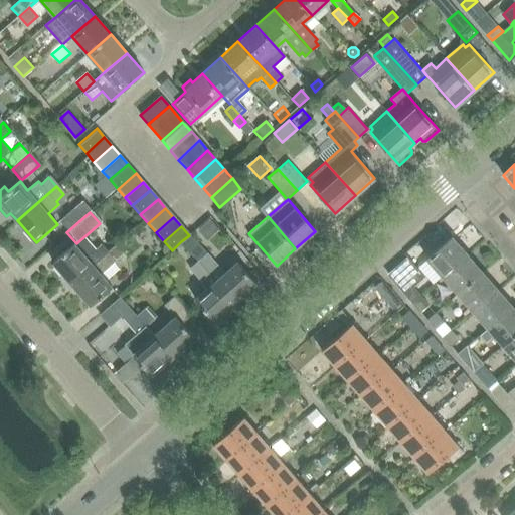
[(189,235),(181,241),(198,261),(234,302),(242,295),(244,298),(248,298),(259,290),(259,286),(255,283),(236,262),(224,273),(206,252),(190,234),(189,235)]
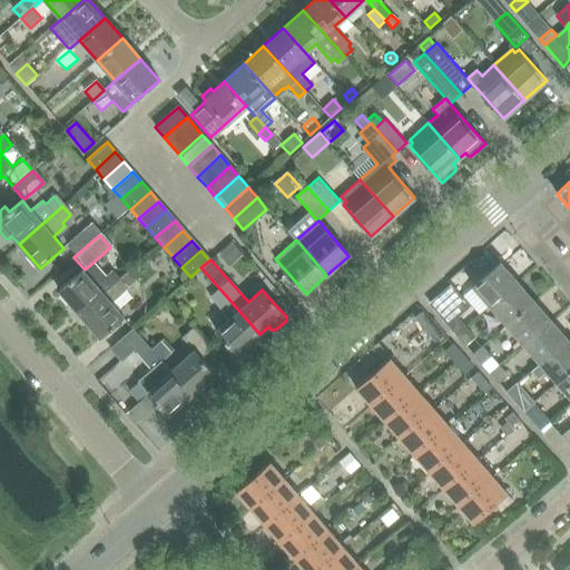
[(59,291),(79,314),(120,279),(112,271),(106,276),(94,262),(85,269),(84,268),(59,291)]
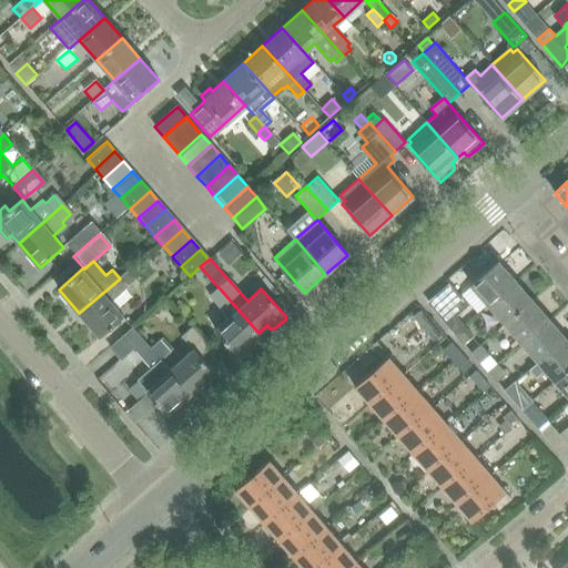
[(472,285),(489,305),(516,281),(499,262),(472,285)]
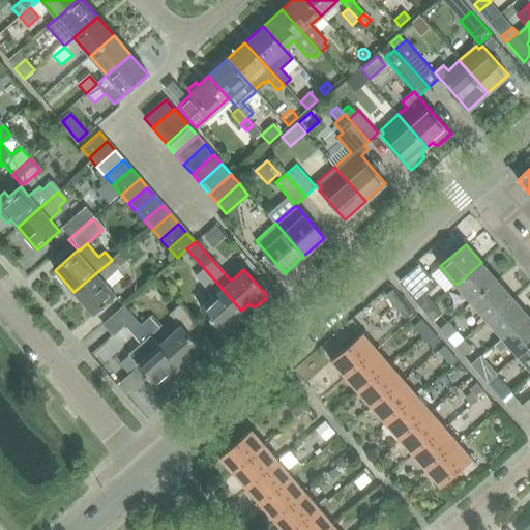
[(123,249),(112,260),(74,292),(93,315),(115,295),(104,282),(130,258),(123,249)]
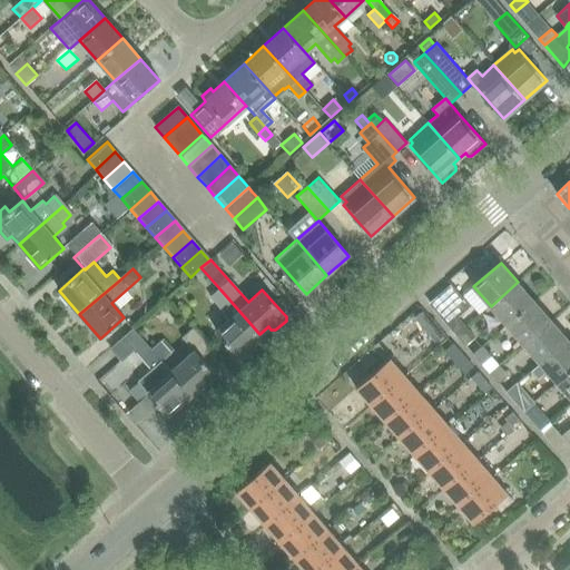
[(491,306),(508,325),(534,302),(518,282),(491,306)]
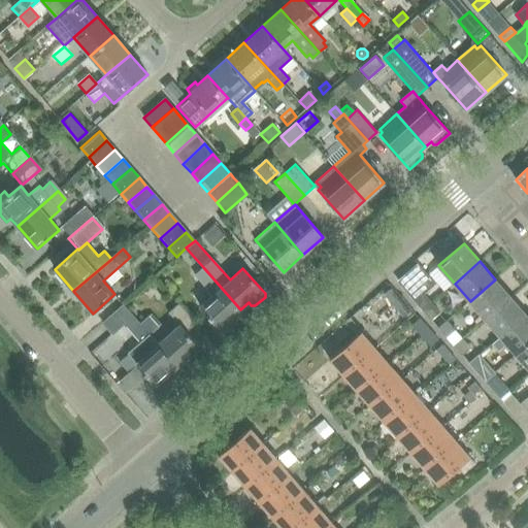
[(418,264),(406,274),(424,294),(435,284),(418,264)]
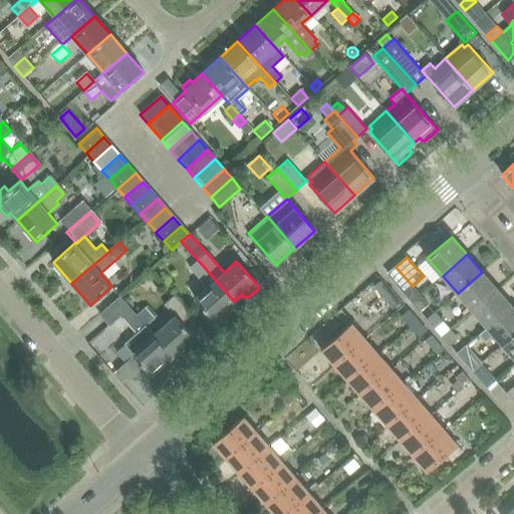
[(234,301),(198,260),(190,268),(207,288),(195,299),(216,322),(220,322),(229,314),(229,310),(227,308),(234,301)]
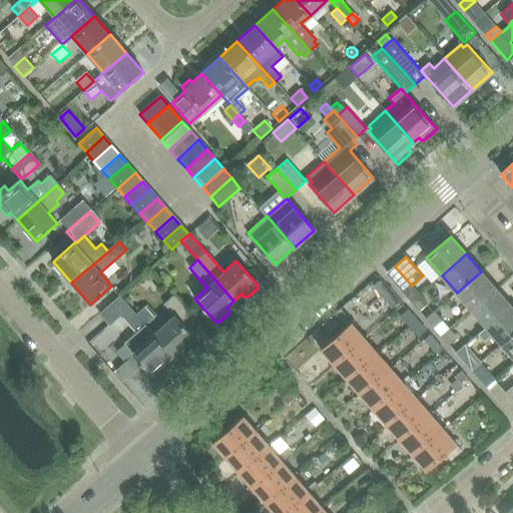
[(387,274),(404,293),(412,286),(395,267),(387,274)]
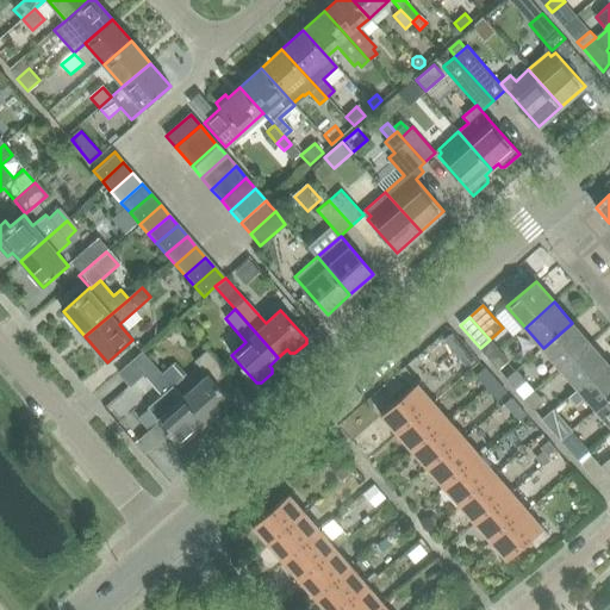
[(543,348),(561,369),(590,343),(572,323),(543,348)]
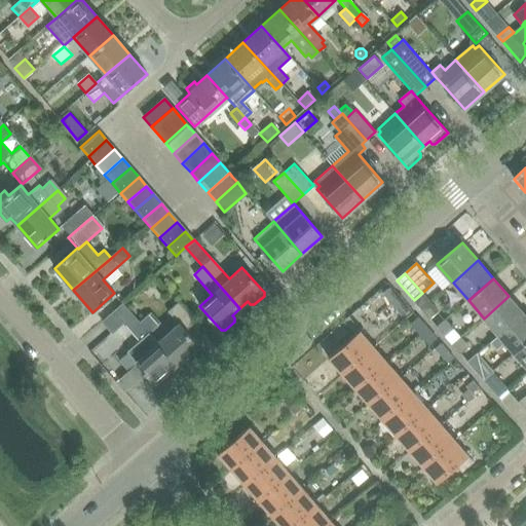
[(389,289),(382,295),(398,313),(405,307),(389,289)]
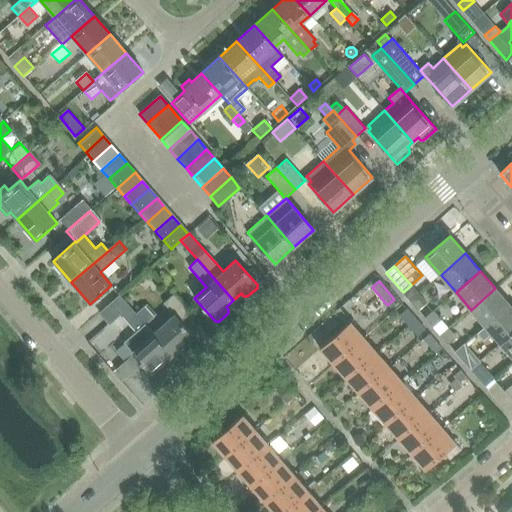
[(403,292),(410,301),(418,293),(411,285),(403,292)]
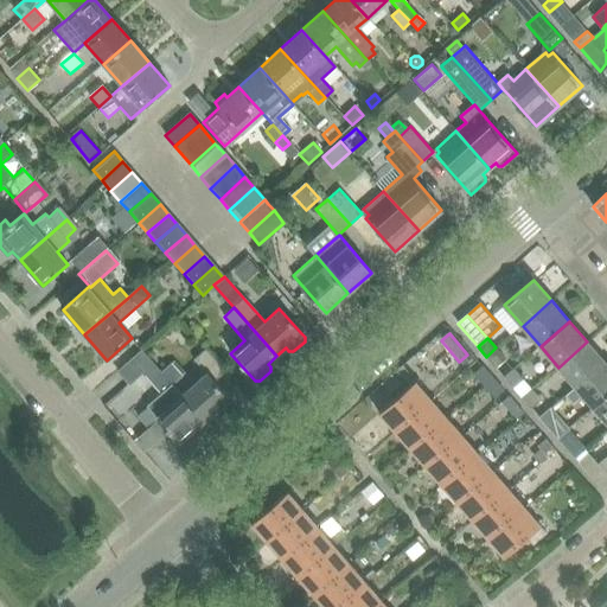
[(558,368),(576,388),(605,362),(587,342),(558,368)]
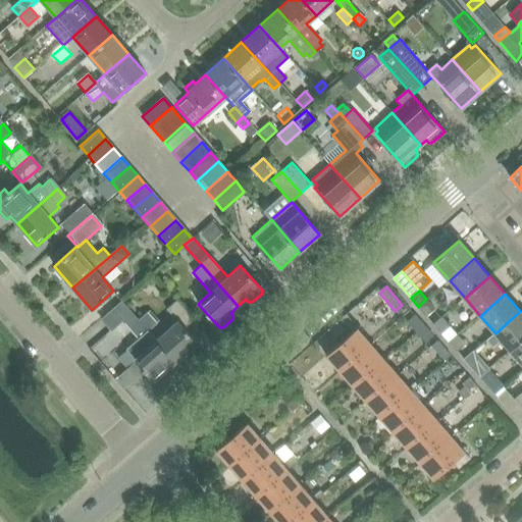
[(426,299),(418,307),(426,316),(434,309),(426,299)]
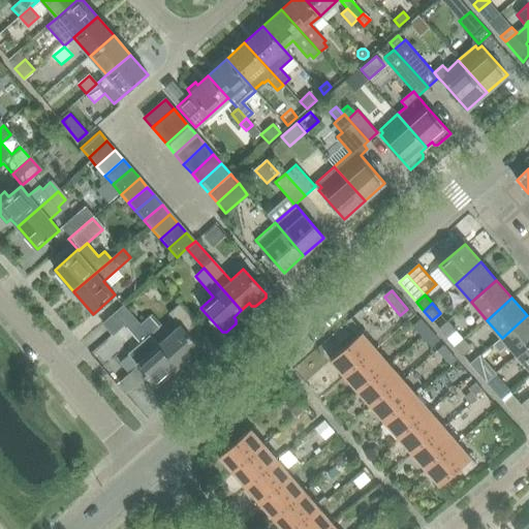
[(180,325),(159,345),(179,367),(199,347),(187,333),(197,324),(180,305),(169,314),(180,325)]
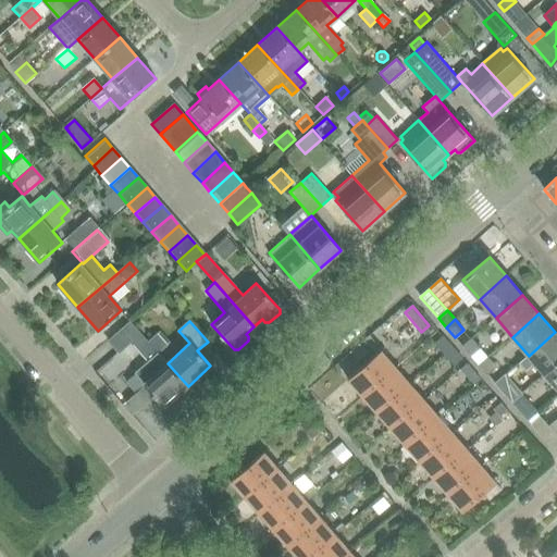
[(131,322),(110,341),(121,351),(132,343),(148,361),(135,373),(145,385),(155,396),(164,407),(188,386),(168,363),(159,354),(148,342),(131,322)]
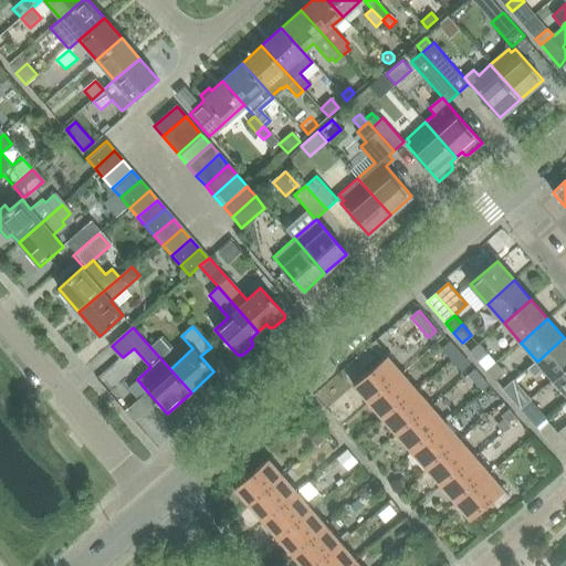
[(565,339),(564,337),(537,362),(554,380),(565,369),(565,339)]
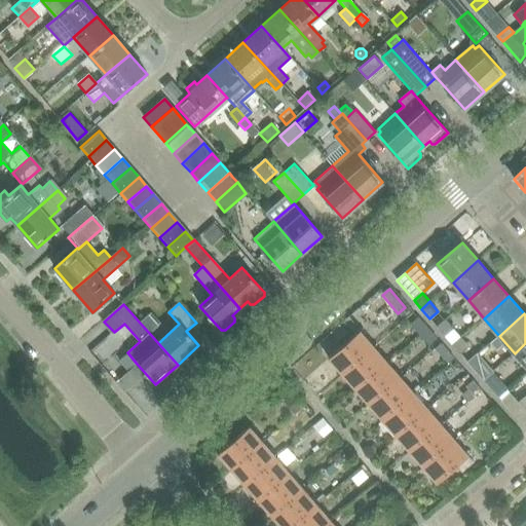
[(149,315),(140,323),(150,334),(158,327),(149,315)]
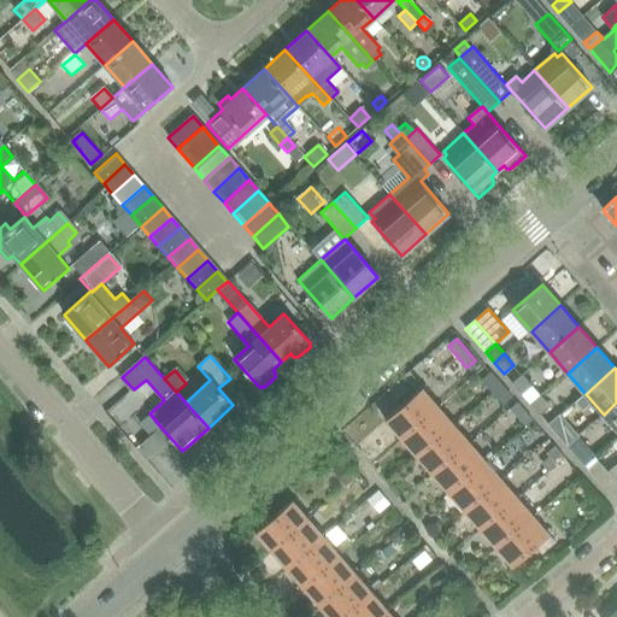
[(489,374),(481,381),(491,393),(499,386),(489,374)]
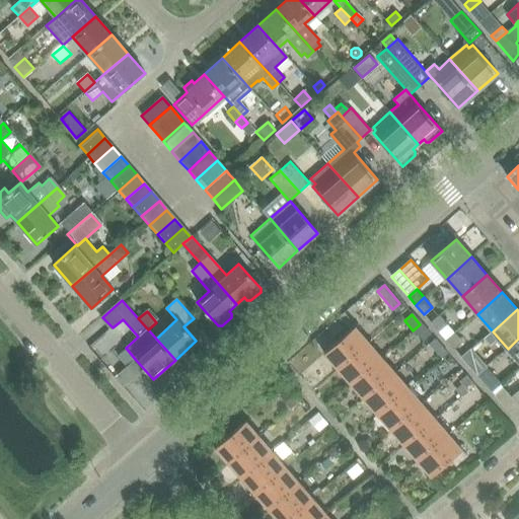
[(447,324),(439,314),(431,321),(439,331),(447,324)]
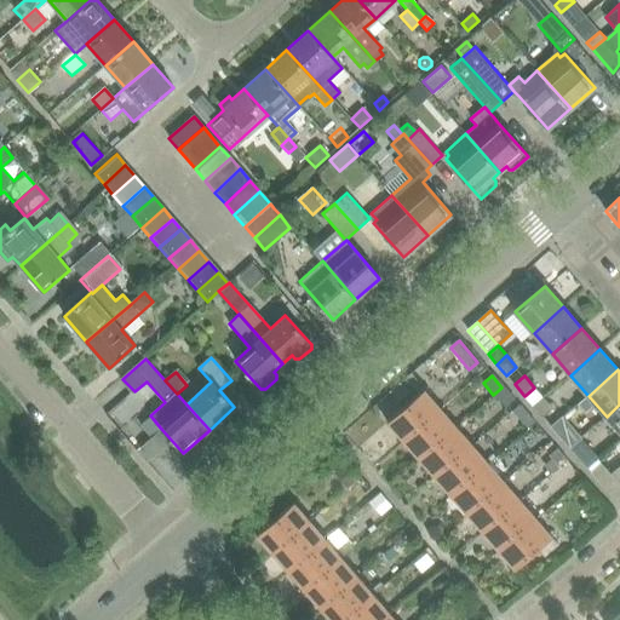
[(501,388),(493,395),(504,407),(512,400),(501,388)]
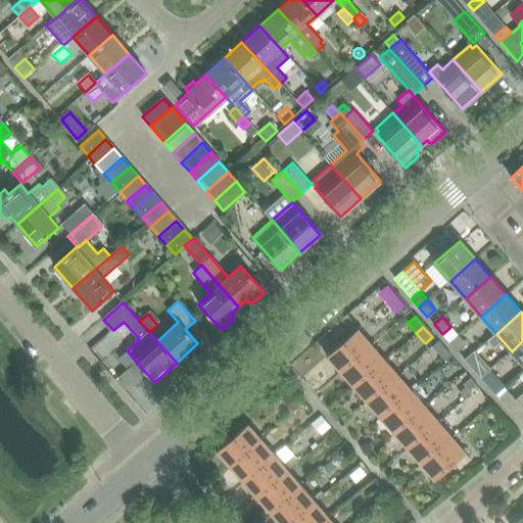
[(326,357),(340,372),(372,344),(359,328),(326,357)]
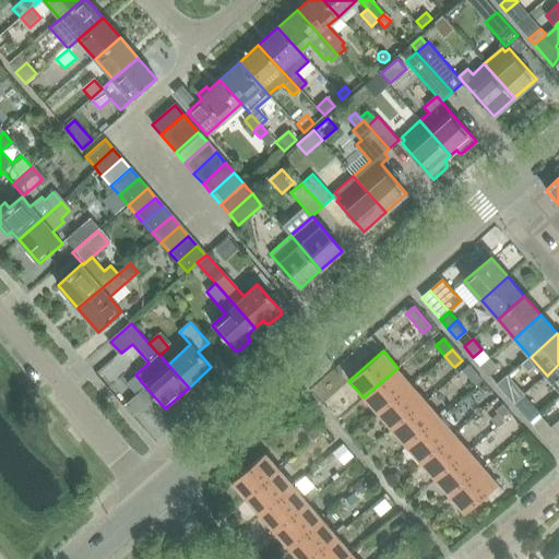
[(499,368),(490,358),(480,366),(490,376),(499,368)]
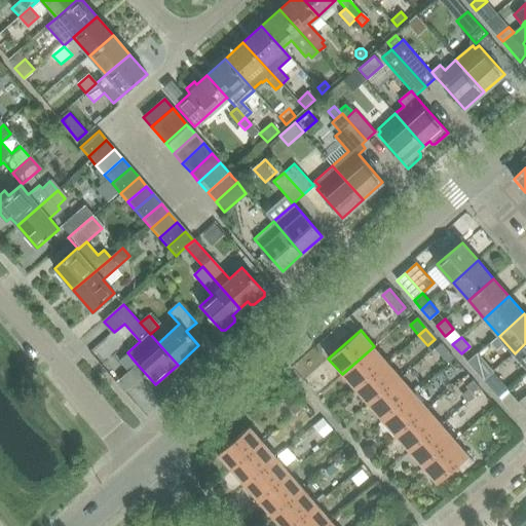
[(525,343),(515,353),(525,366),(525,343)]
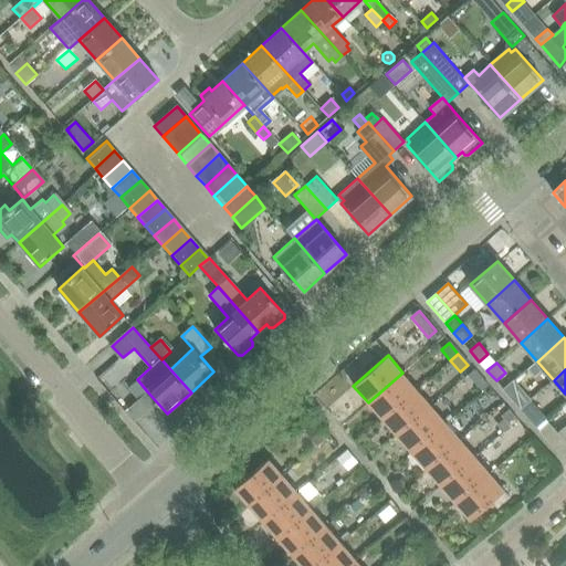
[(368,402),(383,419),(418,389),(402,373),(368,402)]
